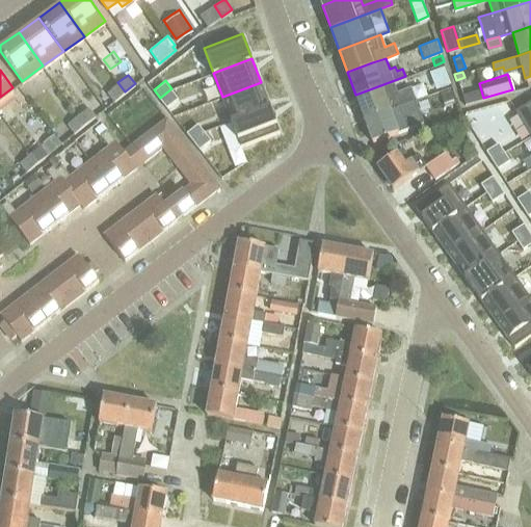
[(396,91),(392,81),(355,95),(364,116),(389,107),(414,99),(409,87),(396,91)]
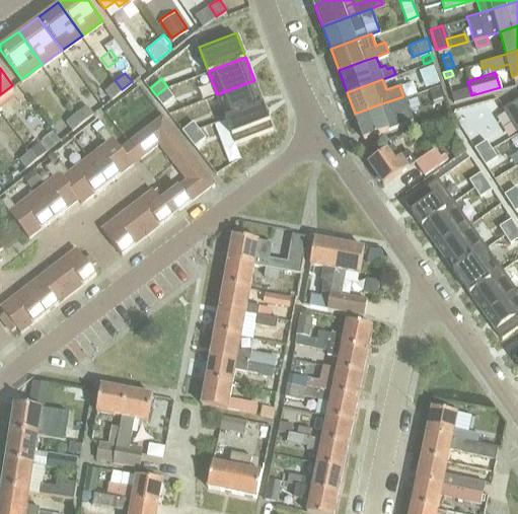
[(122,89),(115,80),(104,88),(112,97),(122,89)]
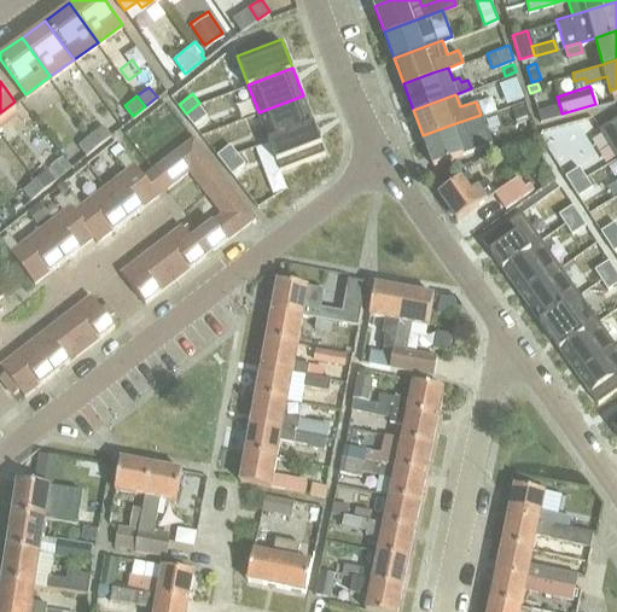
[(303,95),(258,112),(268,140),(314,122),(303,95)]
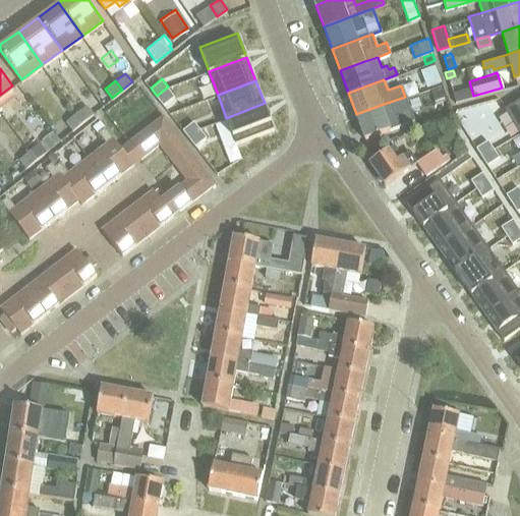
[(445,98),(440,86),(430,89),(435,102),(445,98)]
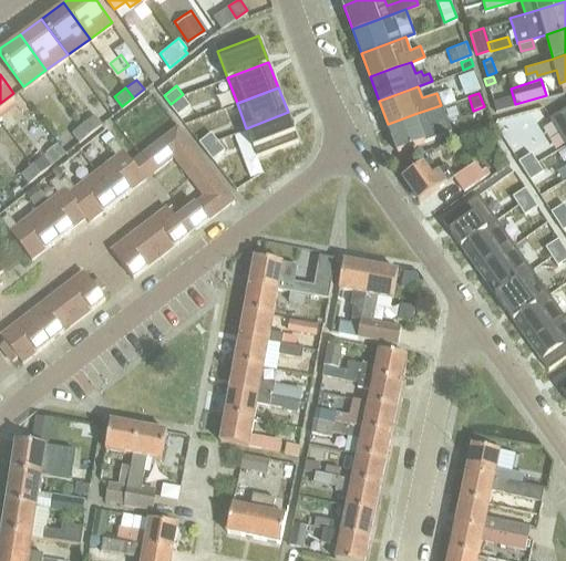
[(183,94),(171,104),(177,113),(178,112),(189,103),(183,94)]
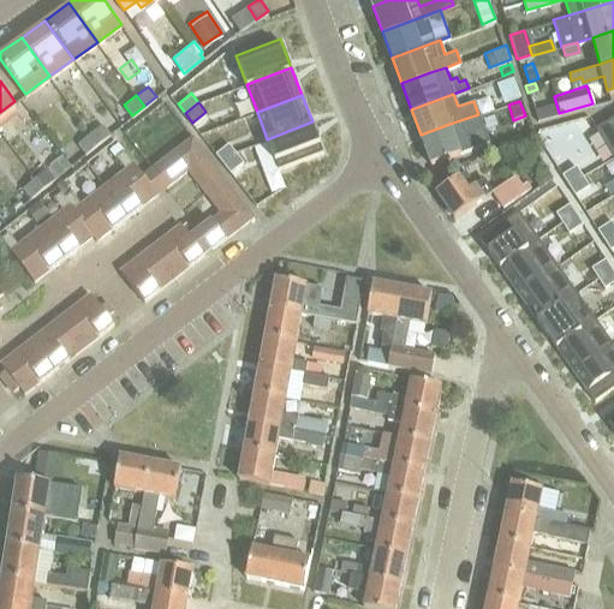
[(449,124),(421,135),(430,161),(460,150),(488,141),(484,131),(478,114),(449,124)]
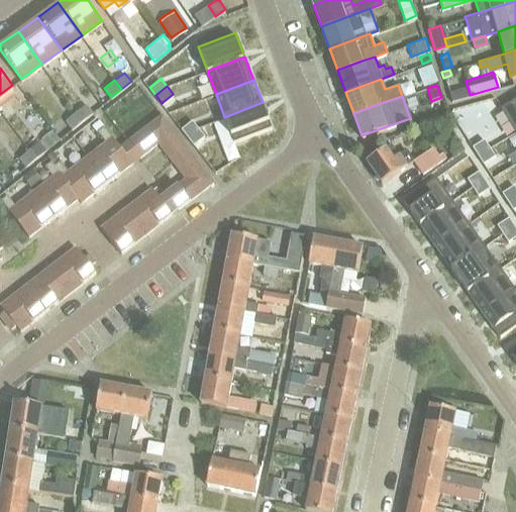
[(515,97),(501,106),(515,130),(515,97)]
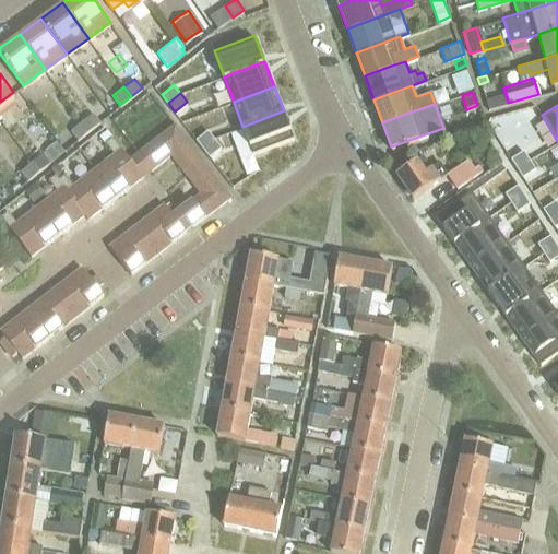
[(284,110),(242,127),(252,152),(294,137),(284,110)]
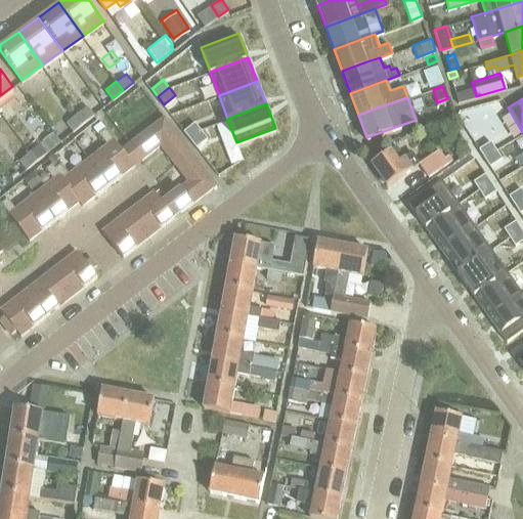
[(87,104),(77,113),(83,121),(93,114),(87,104)]
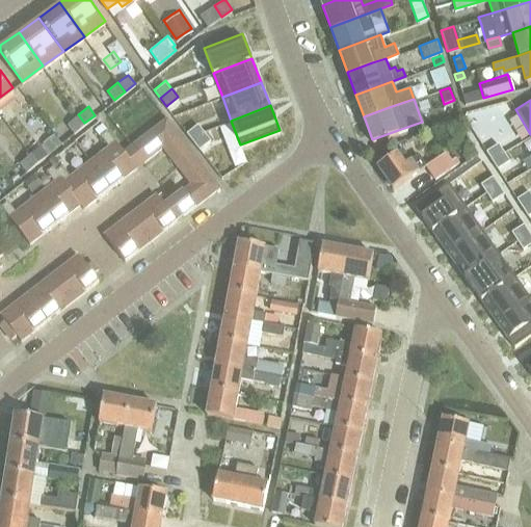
[(84,123),(78,114),(68,123),(74,131),(84,123)]
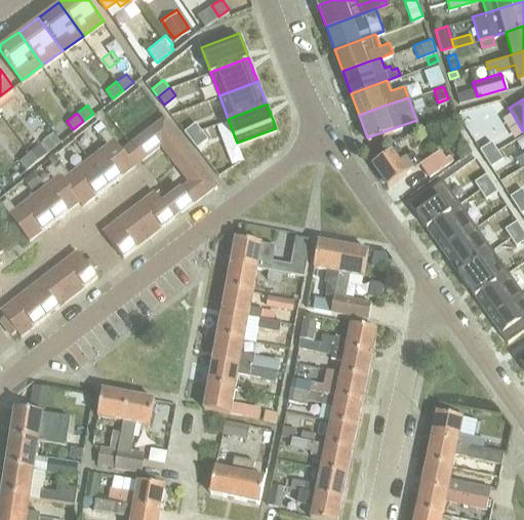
[(174,162),(190,150),(163,116),(129,143),(142,159),(160,144),(174,162)]
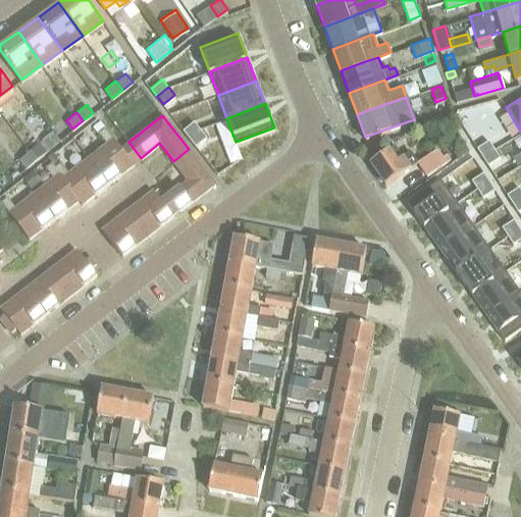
[(195,119),(184,128),(190,137),(201,127),(195,119)]
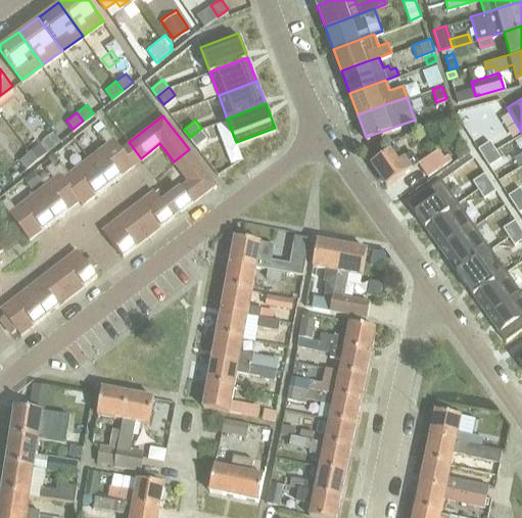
[(87,157),(107,184),(133,163),(99,121),(93,126),(98,133),(106,143),(87,157)]
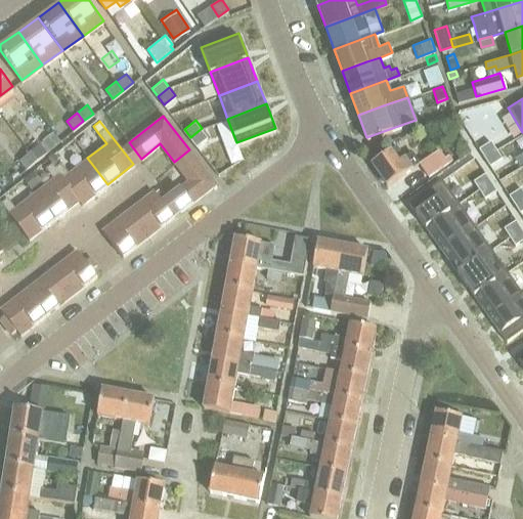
[(202,128),(190,137),(197,145),(202,141),(208,136),(202,128)]
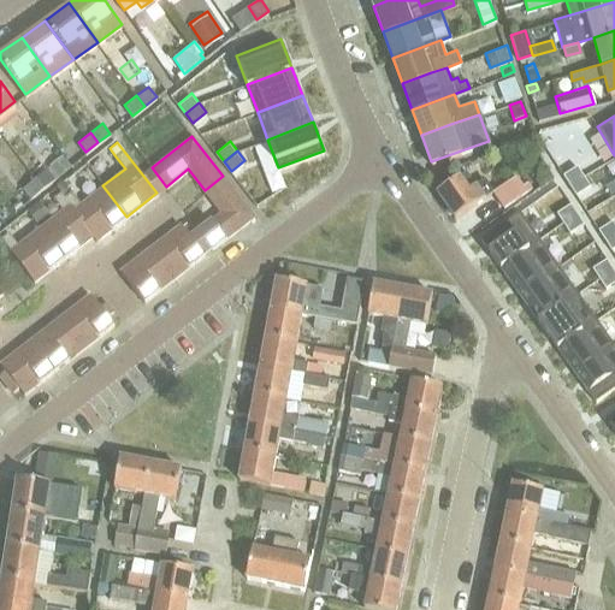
[(35,177),(42,187),(70,165),(61,154),(47,167),(35,177)]
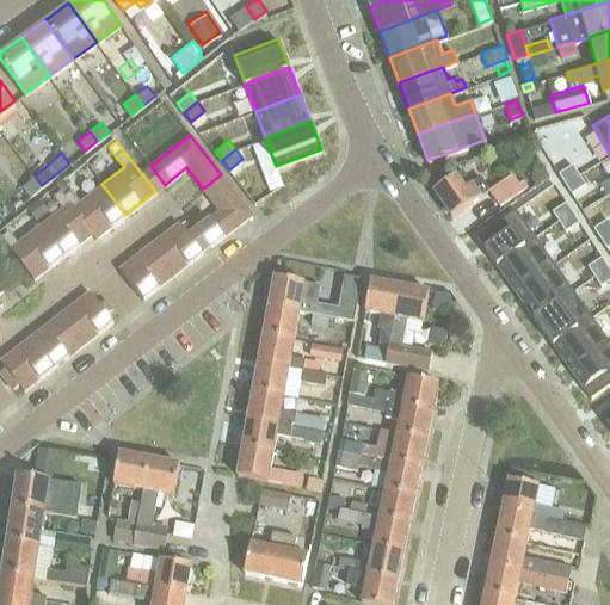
[(573,162),(559,172),(565,181),(579,173),(573,162)]
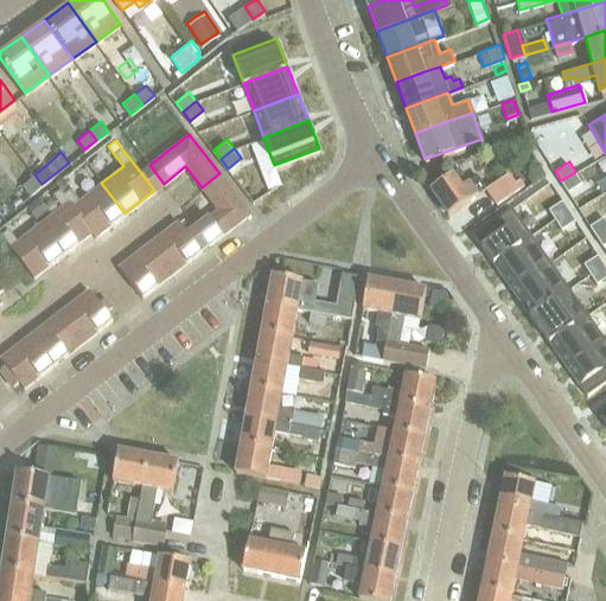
[(452,171),(431,186),(450,212),(486,186),(477,173),(467,180),(459,170),(454,173),(452,171)]
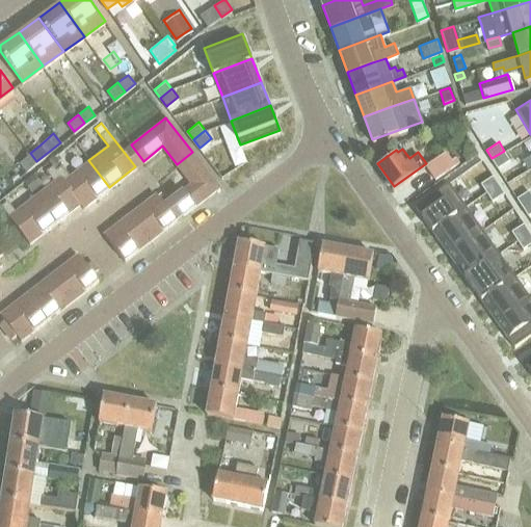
[(435,177),(458,160),(454,155),(451,158),(445,150),(426,163),(435,177)]
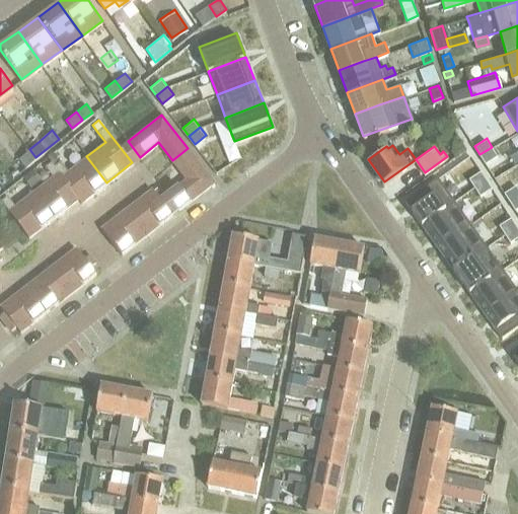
[(492,147),(479,154),(486,163),(498,155),(492,147)]
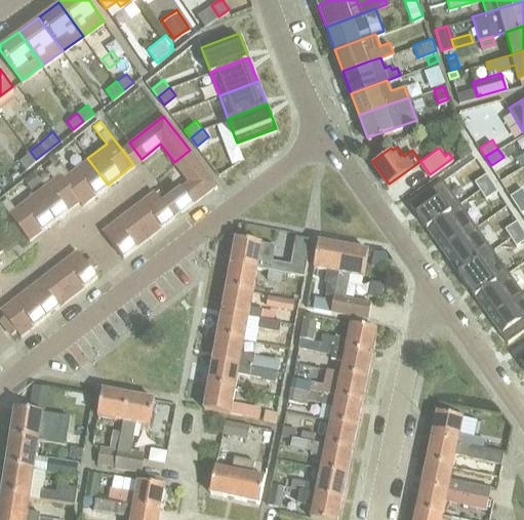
[(190,150),(174,162),(189,181),(168,196),(180,211),(216,184),(190,150)]
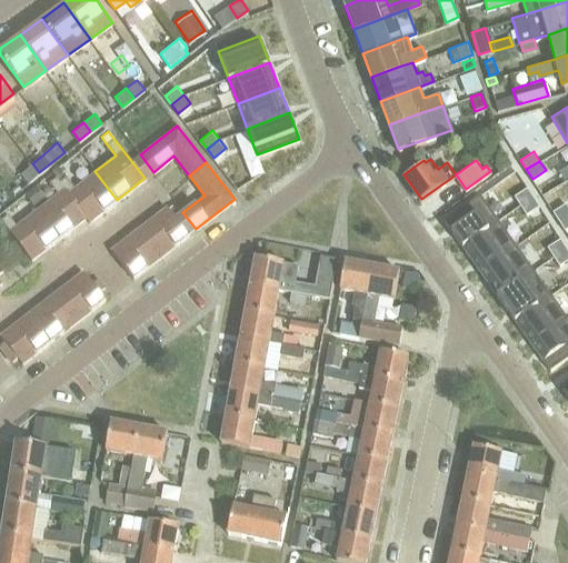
[(39,172),(32,163),(21,172),(29,181),(39,172)]
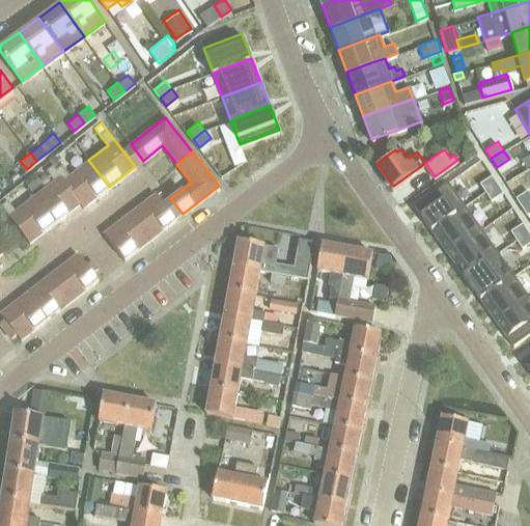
[(109,187),(88,160),(70,175),(54,155),(48,159),(52,165),(84,206),(109,187)]
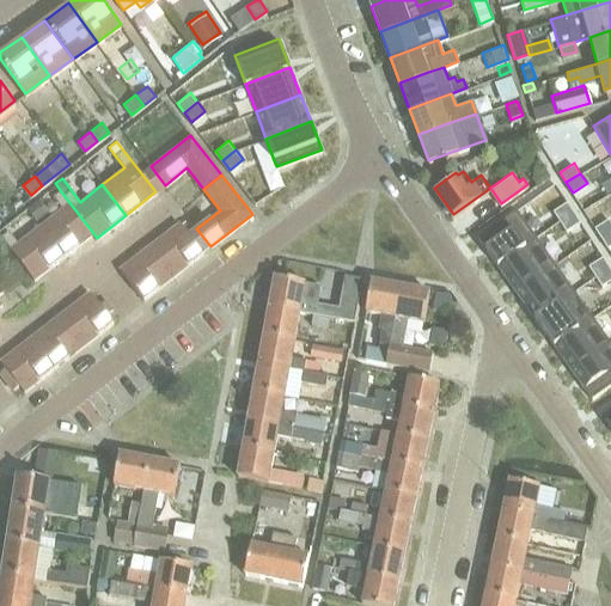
[(61,208),(40,225),(63,255),(92,233),(96,238),(97,238),(60,190),(52,196),(61,208)]
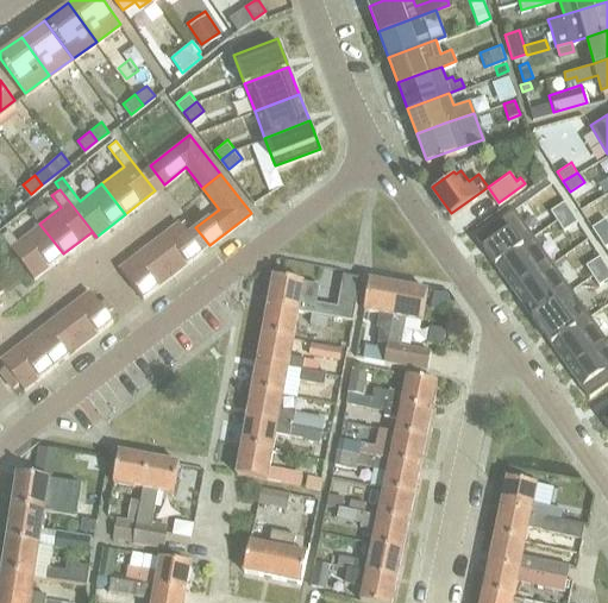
[(29,206),(37,218),(49,209),(39,198),(29,206)]
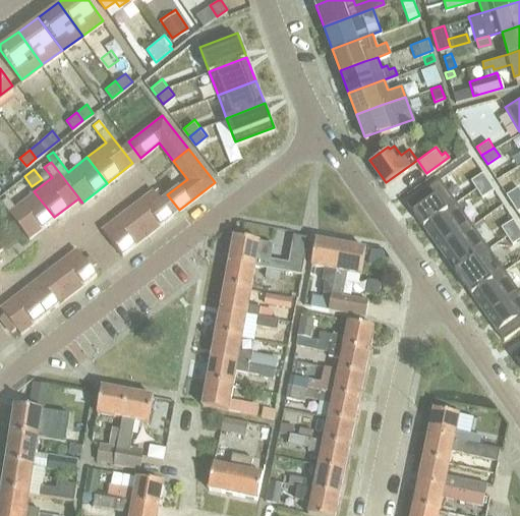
[(482,170),(470,178),(476,186),(487,179),(482,170)]
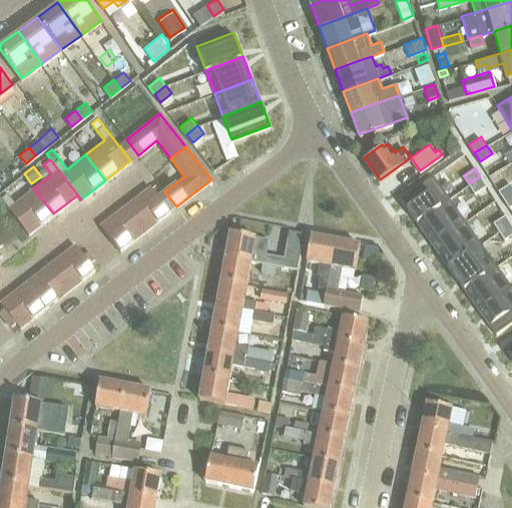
[(433,174),(400,198),(416,220),(449,197),(433,174)]
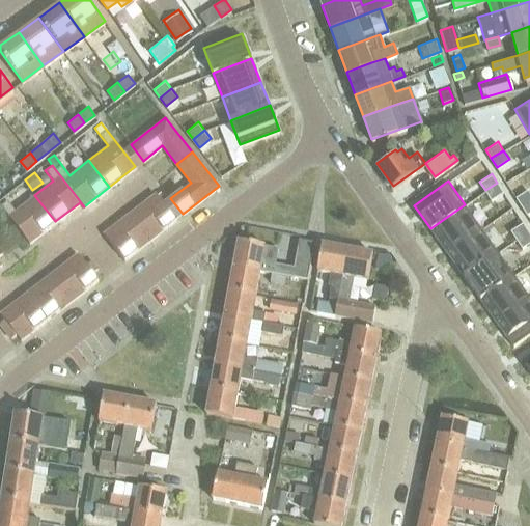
[(497,183),(485,190),(491,199),(503,191),(497,183)]
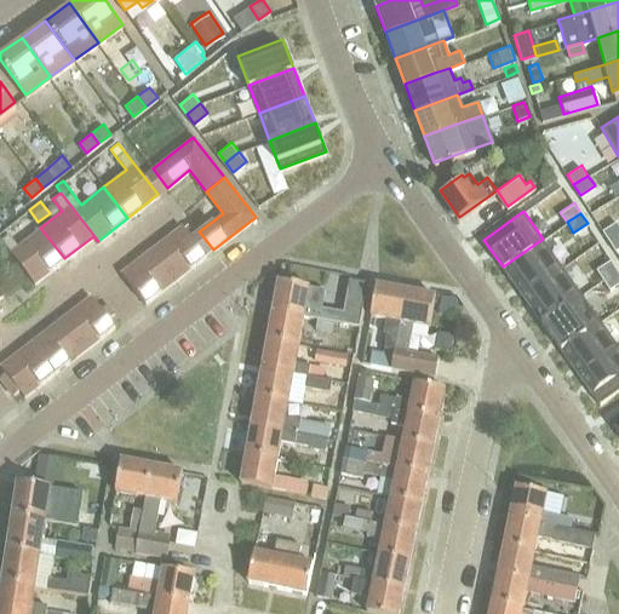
[(618,223),(617,221),(602,229),(609,240),(618,233),(618,223)]
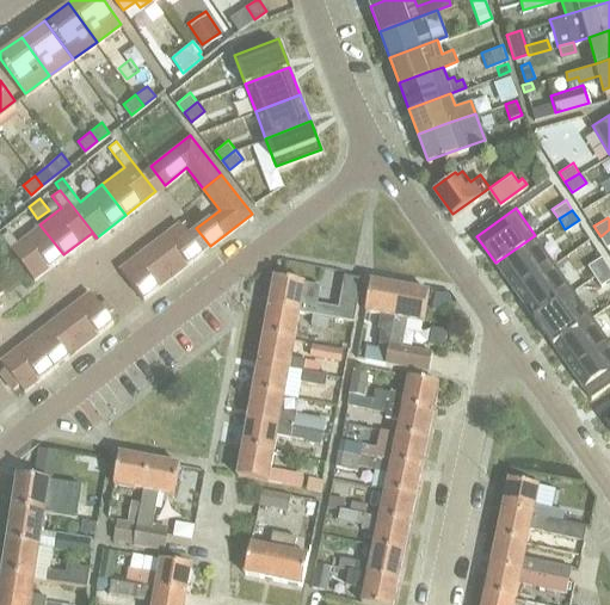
[(149,245),(173,275),(203,252),(179,221),(149,245)]
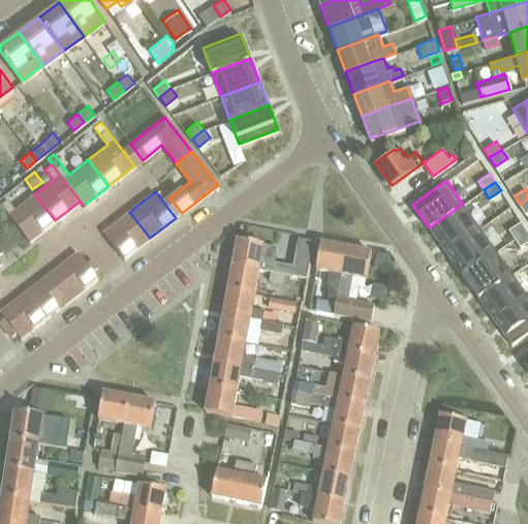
[(55,220),(34,194),(16,209),(7,198),(0,204),(29,241),(55,220)]
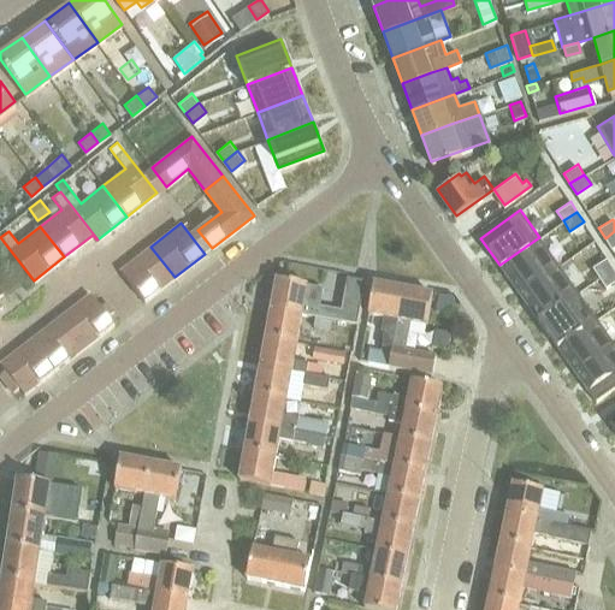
[(539,237),(500,265),(519,292),(559,265),(539,237)]
